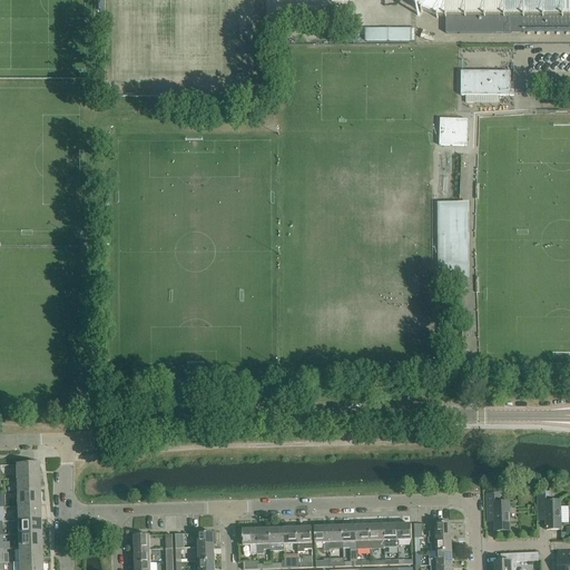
[(569,0),(408,0),(412,7),(425,16),(445,19),(445,35),(569,32),(569,0)]
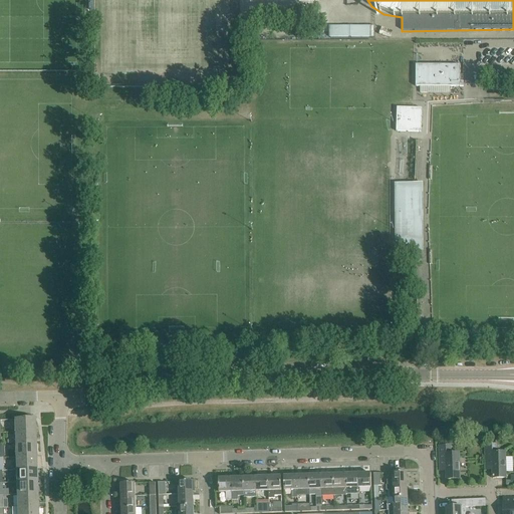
[(374,37),(373,25),(336,26),(336,37),(374,37)]
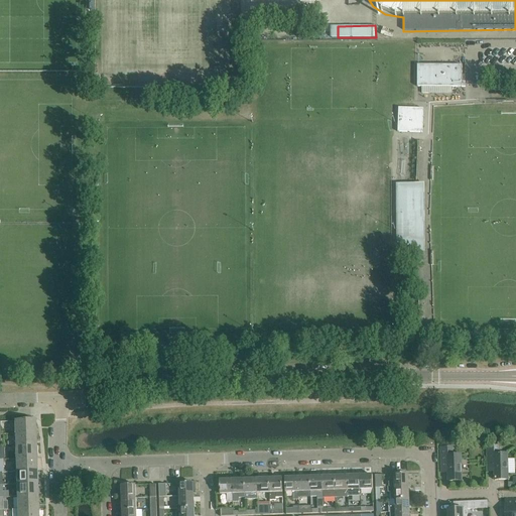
[(417,87),(466,87),(466,82),(463,82),(463,66),(417,65),(417,87)]
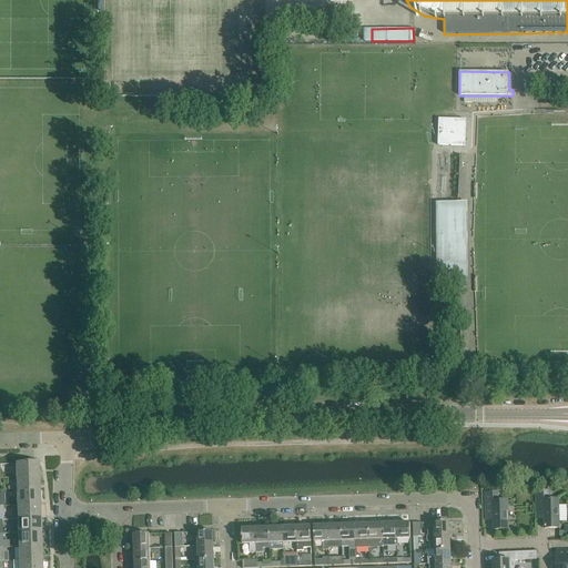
[(438,145),(465,146),(466,120),(439,119),(438,145)]
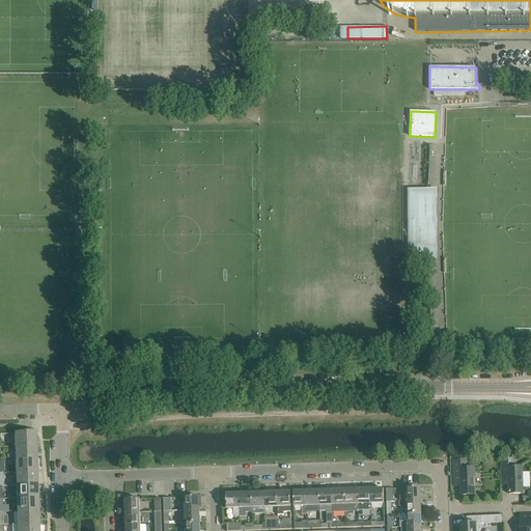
[(428,259),(428,189),(409,189),(409,259),(428,259)]
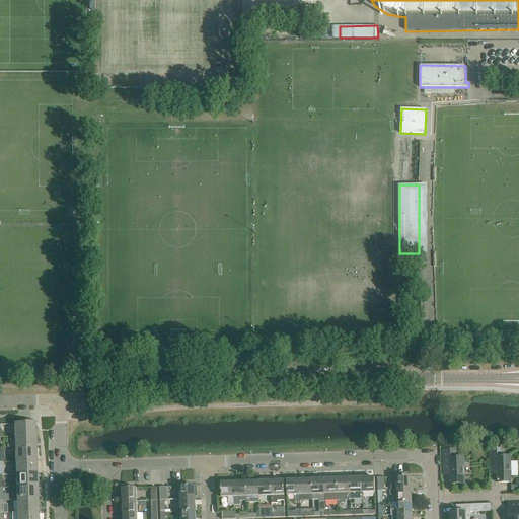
[(15,437),(35,436),(35,423),(14,424),(15,437)]
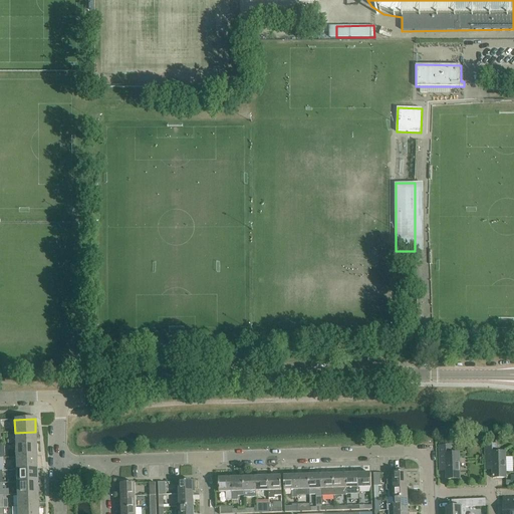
[(35,432),(15,433),(15,445),(36,445),(35,432)]
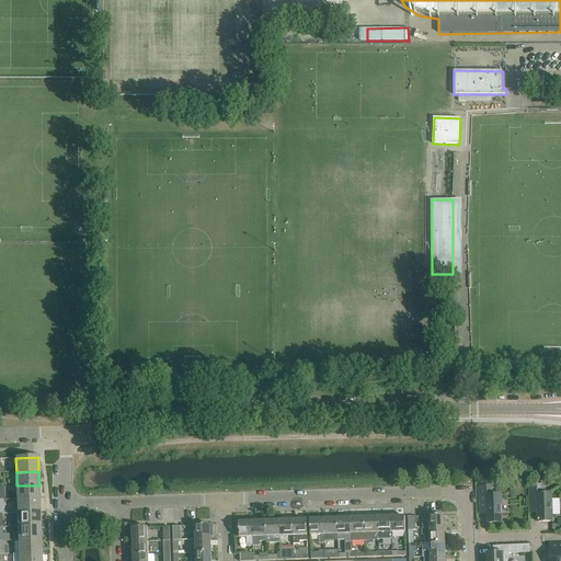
[(39,485),(16,485),(18,500),(39,499),(39,485)]
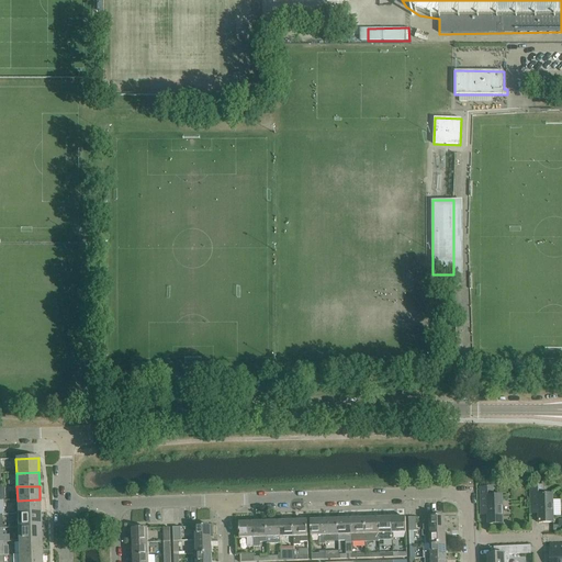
[(543,486),(530,486),(531,498),(531,509),(538,509),(539,523),(553,523),(553,512),(552,494),(543,494),(543,486)]
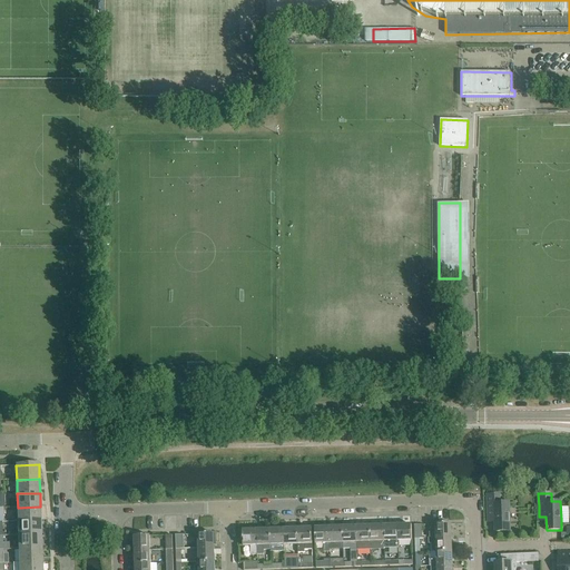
[(500,494),(487,494),(488,518),(495,518),(495,532),(510,531),(509,502),(500,503),(500,494)]
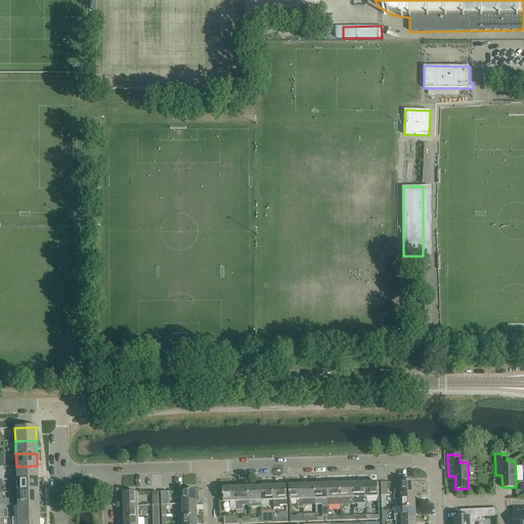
[(37,466),(16,467),(16,479),(37,479),(37,466)]
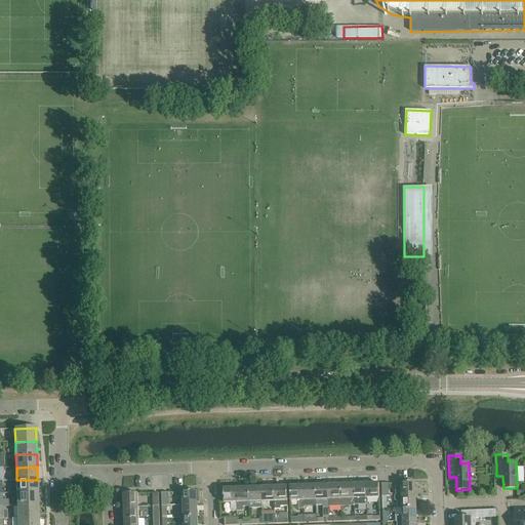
[(38,492),(37,480),(16,480),(16,493),(38,492)]
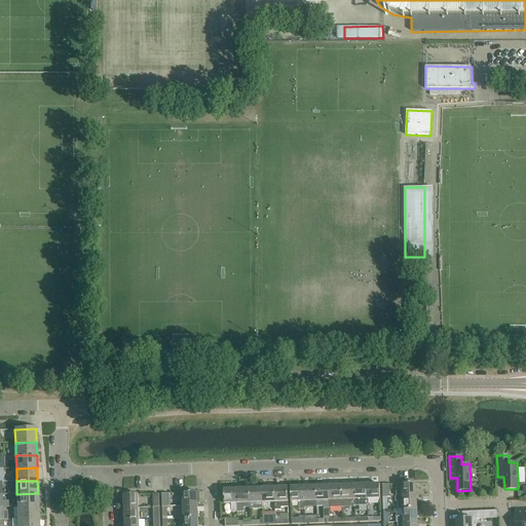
[(396,497),(417,496),(416,483),(402,484),(403,491),(391,491),(391,497),(396,497)]
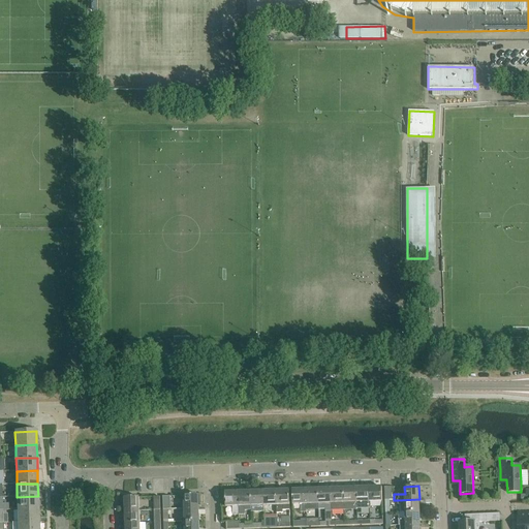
[(356,488),(344,489),(344,509),(358,508),(356,502),(356,488)]
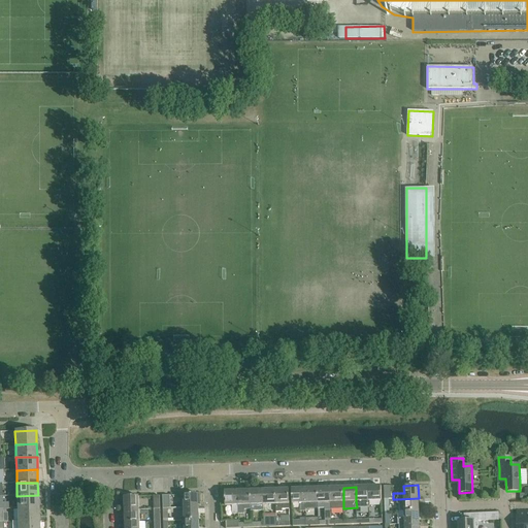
[(368,501),(368,487),(356,487),(356,501),(368,501)]
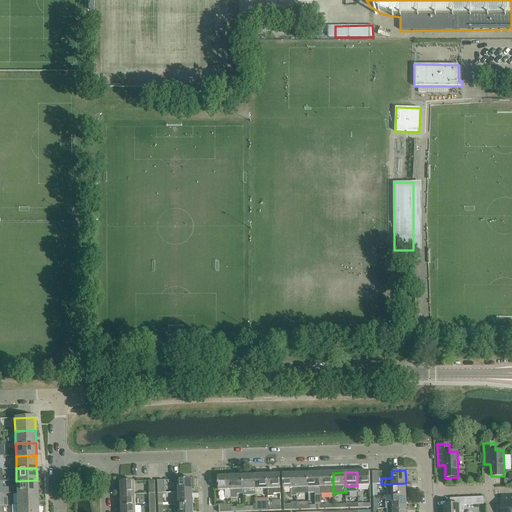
[(357,472),(357,486),(370,485),(369,472),(357,472)]
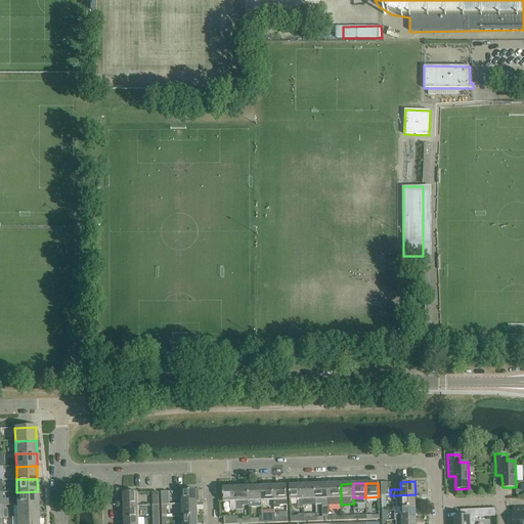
[(328,484),(315,485),(314,487),(315,498),(315,505),(329,505),(328,498),(328,484)]
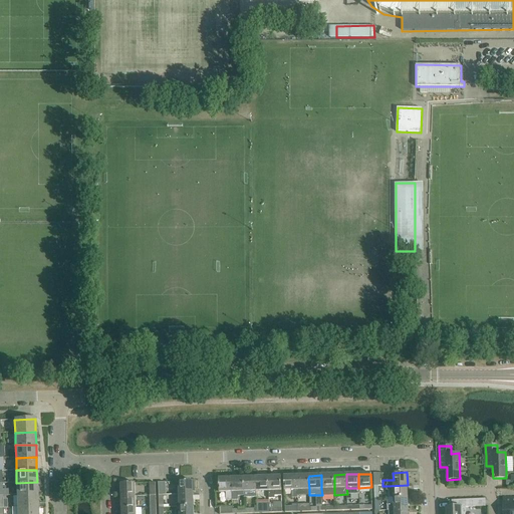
[(334,475),(321,475),(321,489),(322,495),(334,495),(334,475)]
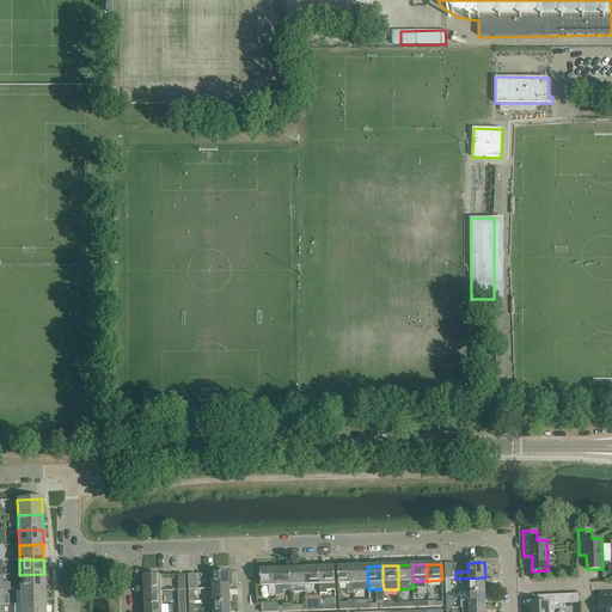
[(354,583),(353,567),(338,567),(338,583),(347,583),(347,594),(354,594),(354,591),(354,583)]
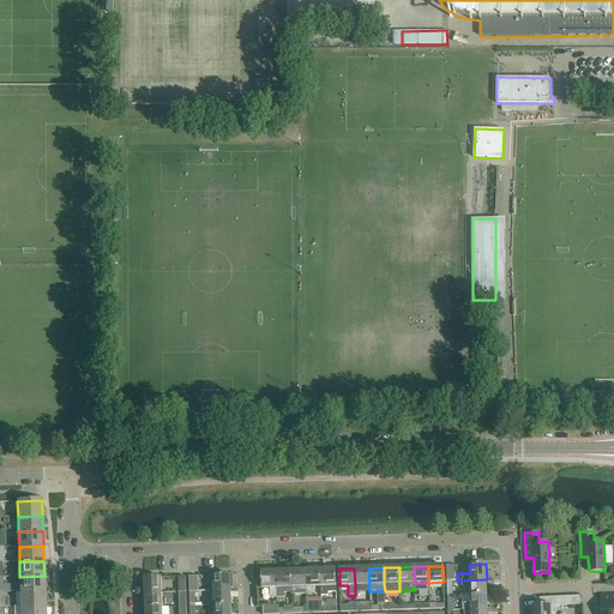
[(368,571),(369,569),(354,569),(355,585),(355,593),(369,591),(369,584),(368,571)]
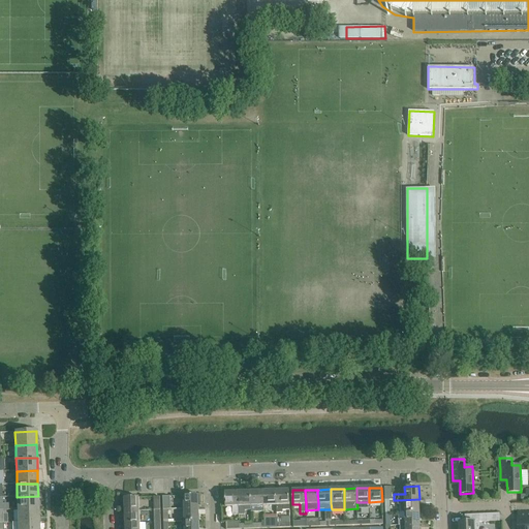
[(263,491),(251,492),(251,510),(251,512),(263,511),(263,505),(263,491)]
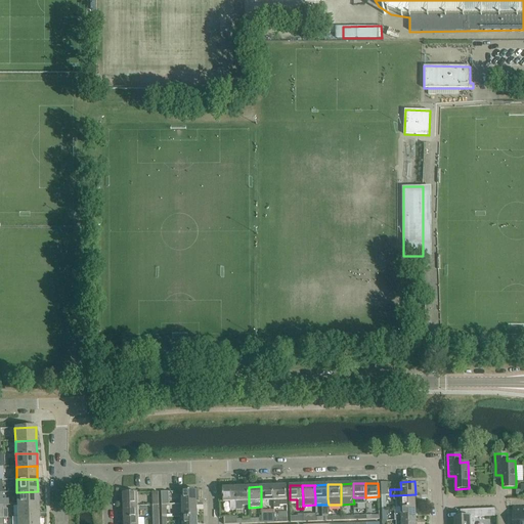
[(274,500),(273,486),(261,486),(261,500),(261,507),(274,506),(274,500)]
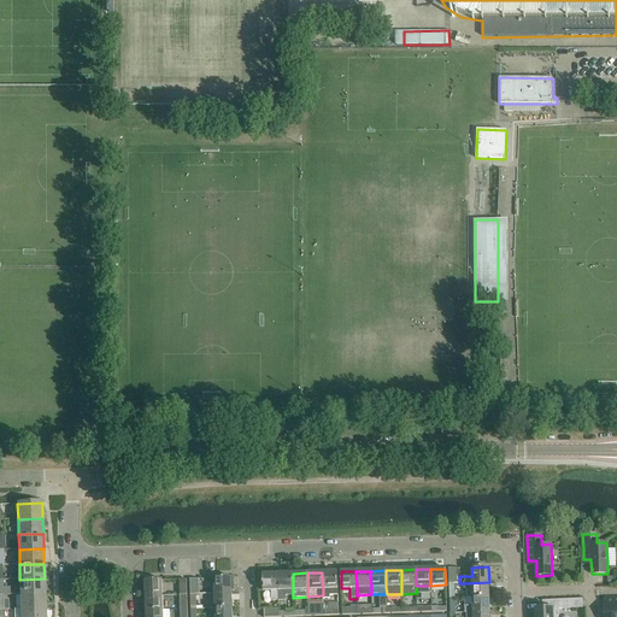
[(338,573),(322,573),(323,589),(323,595),(323,598),(330,598),(330,595),(338,594),(338,573)]
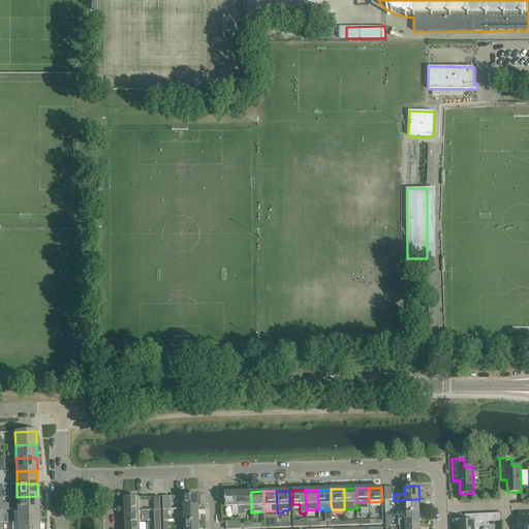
[(239,515),(238,492),(225,493),(225,506),(230,506),(230,516),(239,515)]
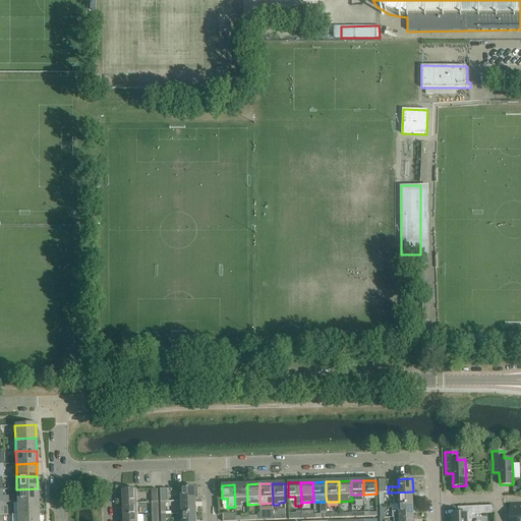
[(247,503),(247,484),(234,484),(235,507),(241,507),(240,503),(247,503)]
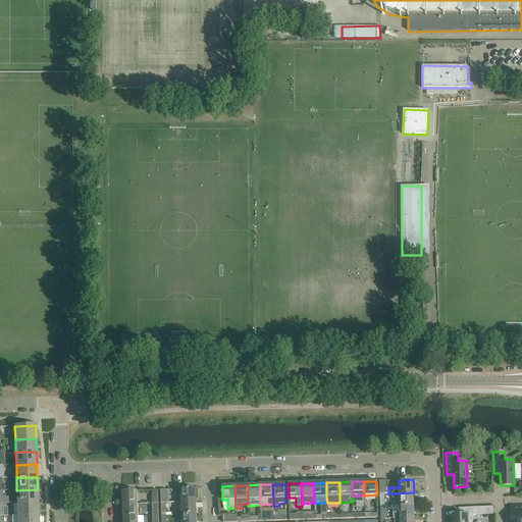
[(181,503),(196,502),(196,488),(181,489),(181,503)]
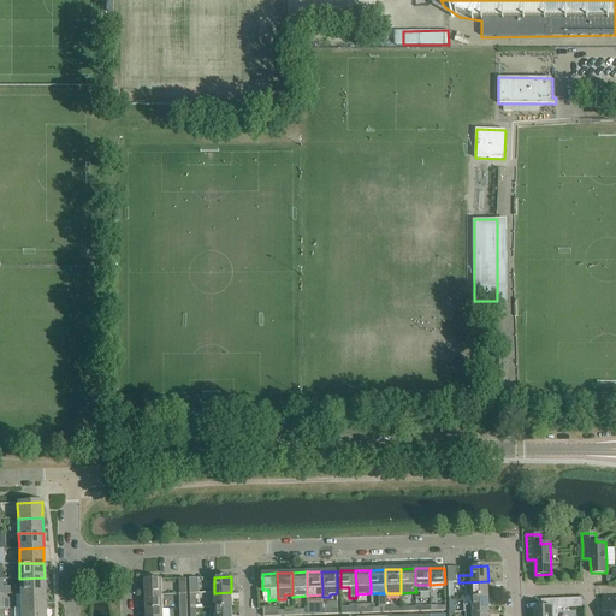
[(45,578),(19,579),(21,593),(45,593),(45,578)]
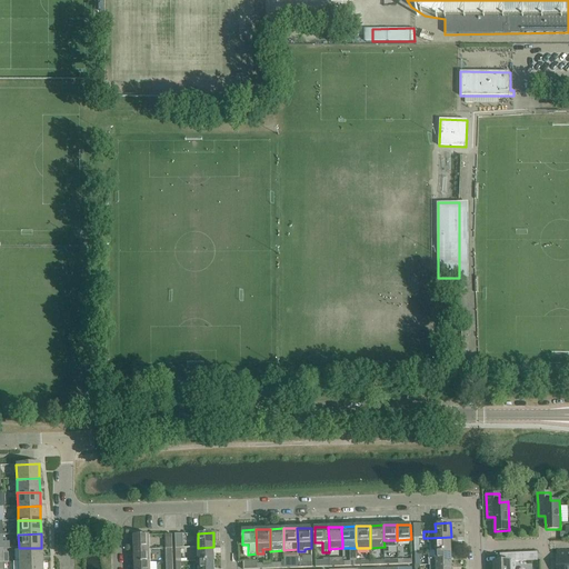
[(135,549),(150,549),(149,535),(133,536),(135,549)]
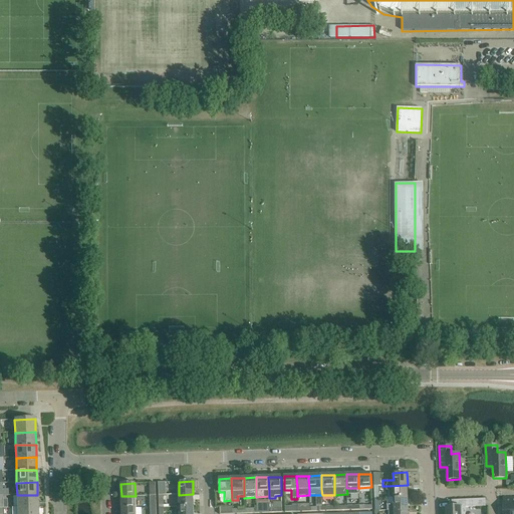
[(408,485),(387,486),(387,491),(394,491),(394,498),(408,497),(408,485)]
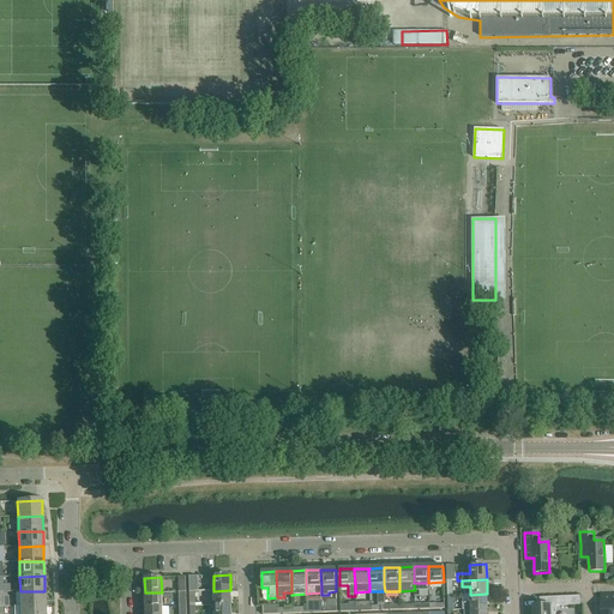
[(230,590),(214,591),(215,606),(232,606),(230,590)]
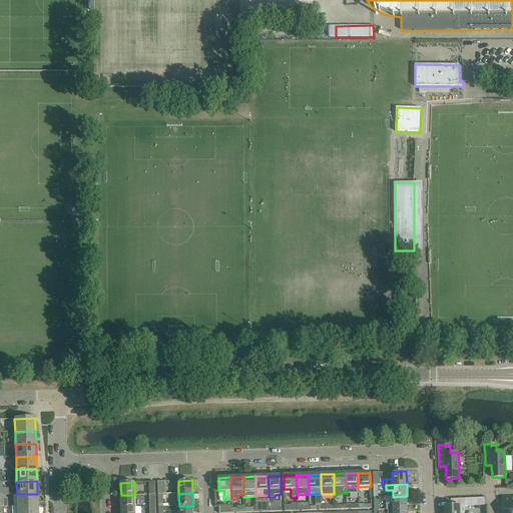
[(38,506),(37,494),(17,494),(17,507),(38,506)]
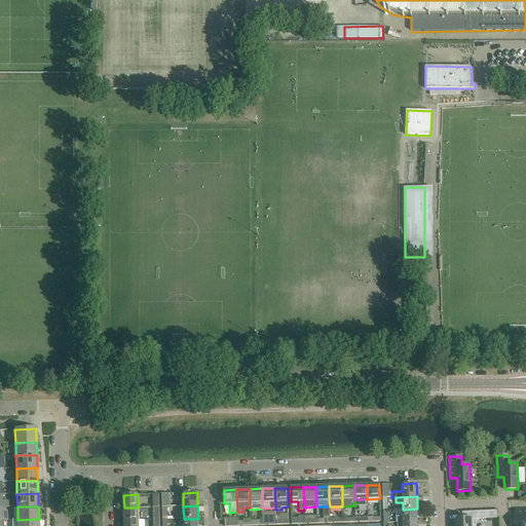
[(139,520),(139,508),(124,508),(124,521),(139,520)]
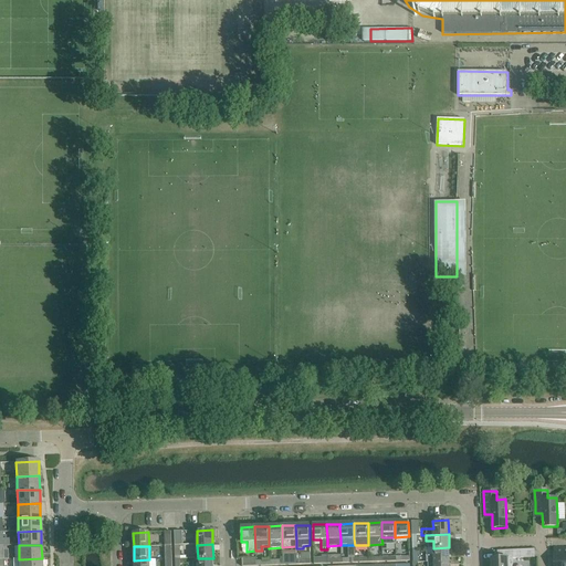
[(433,548),(433,555),(427,555),(427,562),(435,562),(450,561),(449,547),(433,548)]
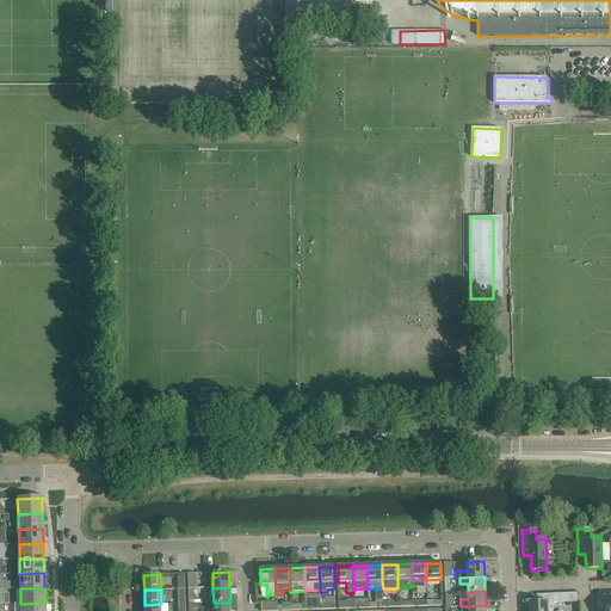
[(610,610),(610,592),(598,592),(598,593),(610,592),(610,599),(598,600),(598,610),(610,610)]
